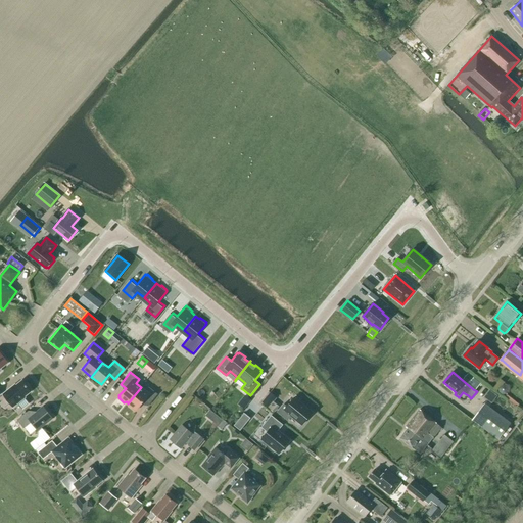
[(2,394),(12,408),(25,397),(25,396),(31,391),(21,381),(15,386),(14,385),(2,394)]
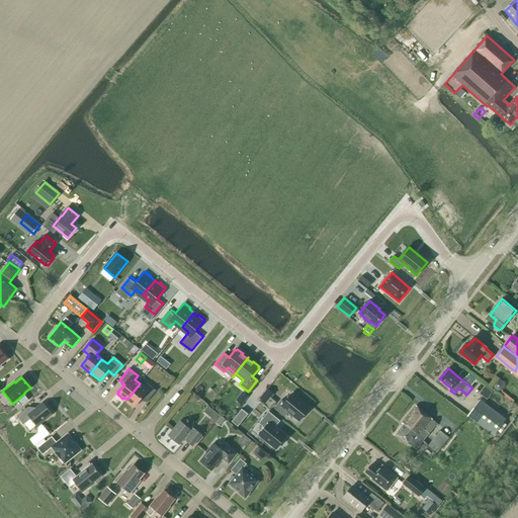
[(503,387),(502,383),(499,381),(495,381),(493,384),(494,389),(497,391),(501,391),(503,387)]
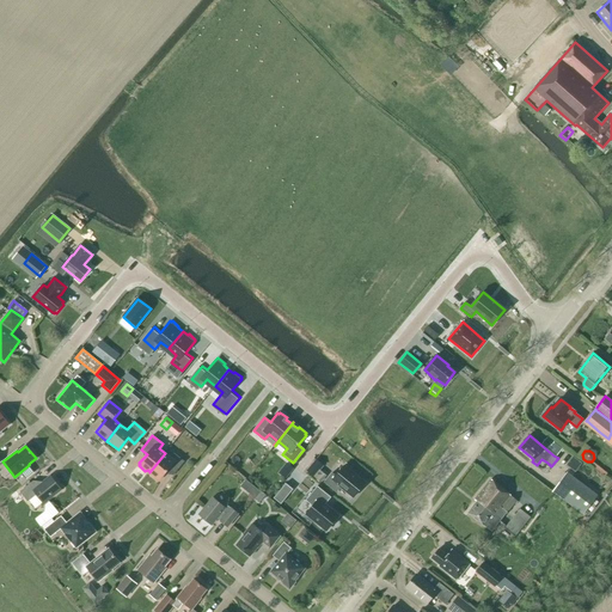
[(171,458),(165,453),(150,472),(151,473),(152,476),(158,481),(159,479),(160,481),(167,471),(173,476),(184,461),(175,453),(171,458)]
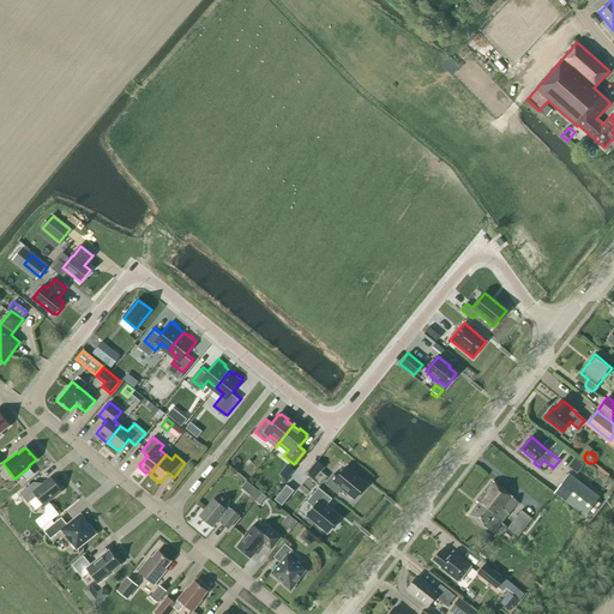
[(317,462),(307,473),(314,477),(323,467),(317,462)]
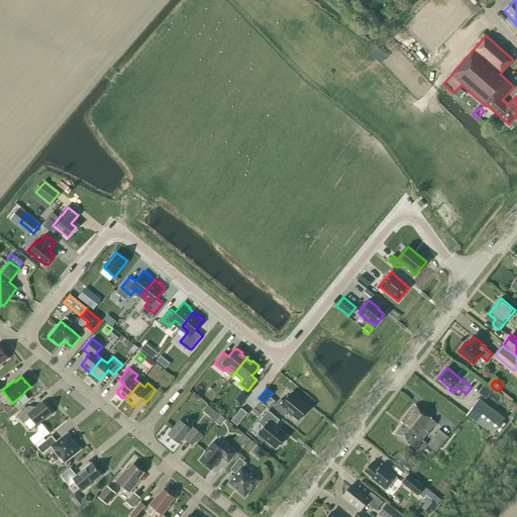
[(280,400),(274,407),(284,416),(288,411),(299,420),(308,408),(291,394),(284,402),(280,400)]
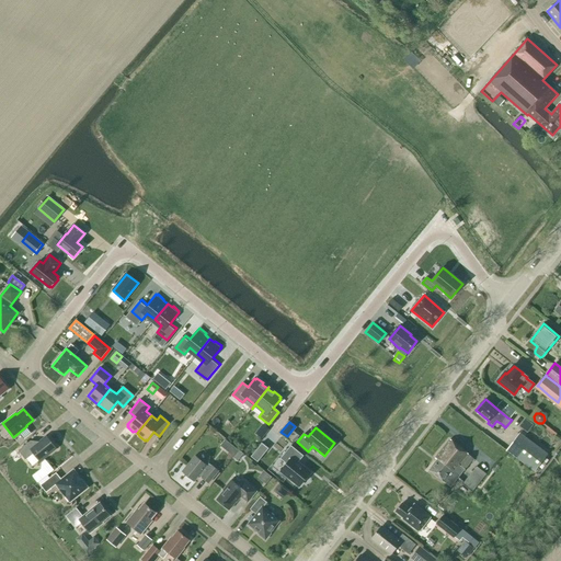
[(506,450),(535,472),(547,455),(519,433),(506,450)]
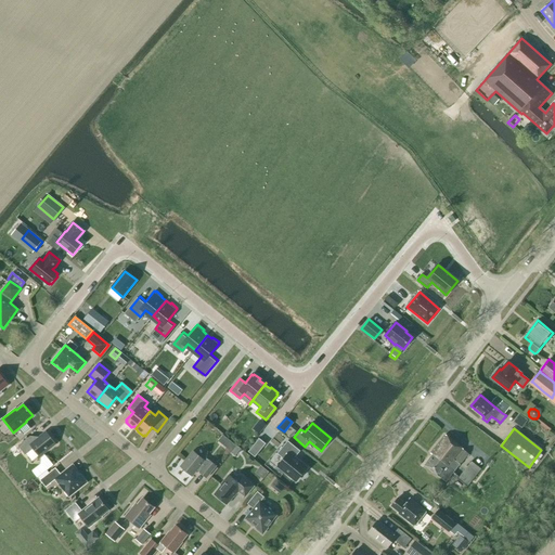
[(33,449),(39,456),(55,443),(46,431),(34,441),(29,436),(17,446),(25,455),(33,449)]
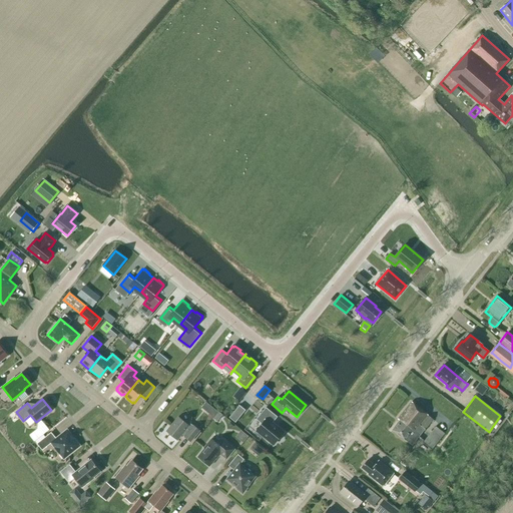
[(407,442),(412,446),(433,420),(412,402),(398,419),(400,421),(392,430),(407,442)]
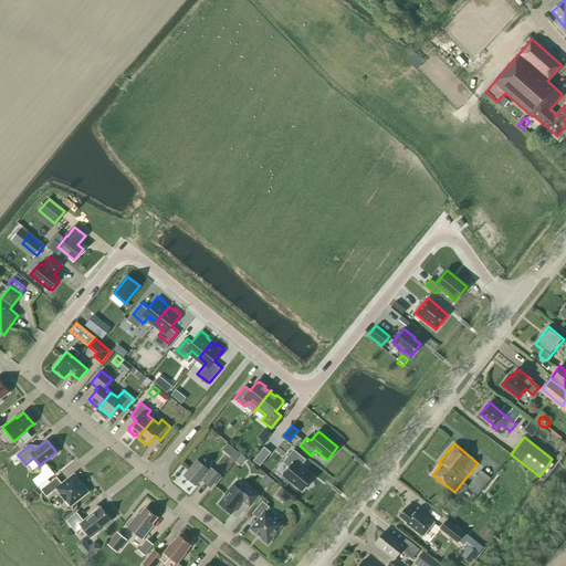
[(264,447),(253,461),(260,467),(271,452),(264,447)]
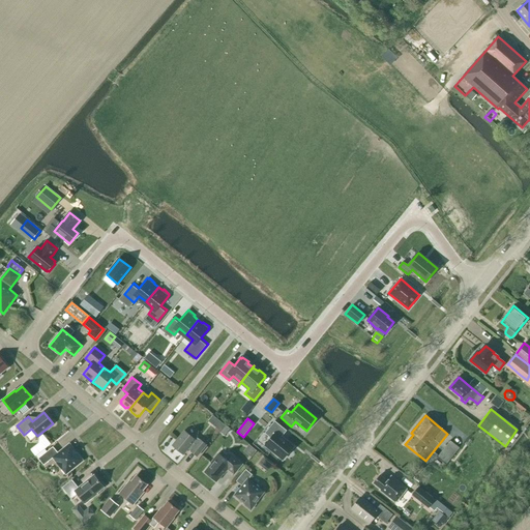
[(219,421),(214,427),(221,432),(225,425),(219,421)]
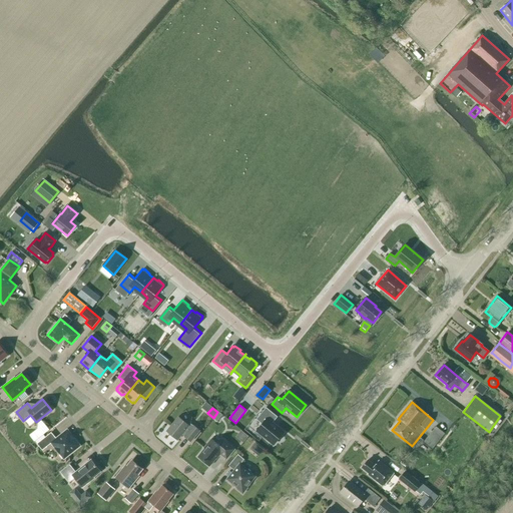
[(274,445),(284,433),(273,423),(278,417),(266,408),(255,420),(262,424),(257,431),(274,445)]
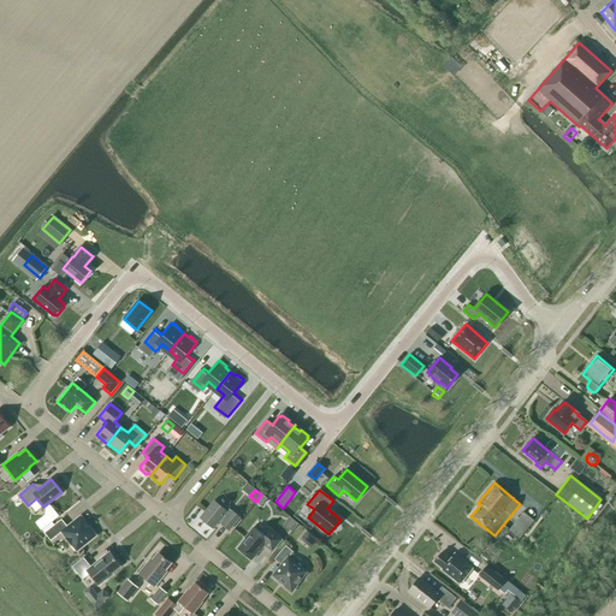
[(261,507),(267,498),(262,495),(256,502),(261,507)]
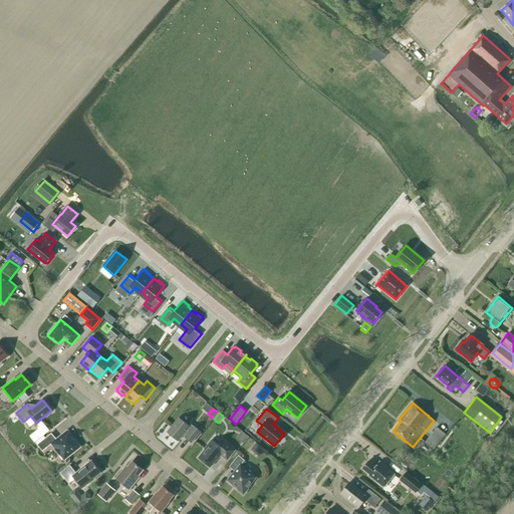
[(182,436),(191,443),(200,432),(190,424),(188,426),(179,419),(167,433),(178,441),(182,436)]
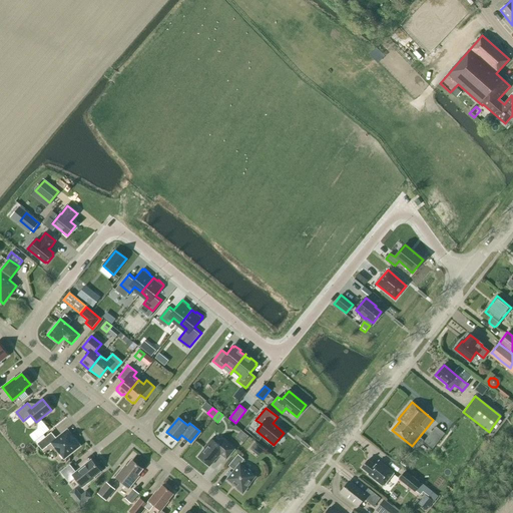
[(34,441),(49,430),(41,421),(38,423),(37,429),(29,435),(34,441)]
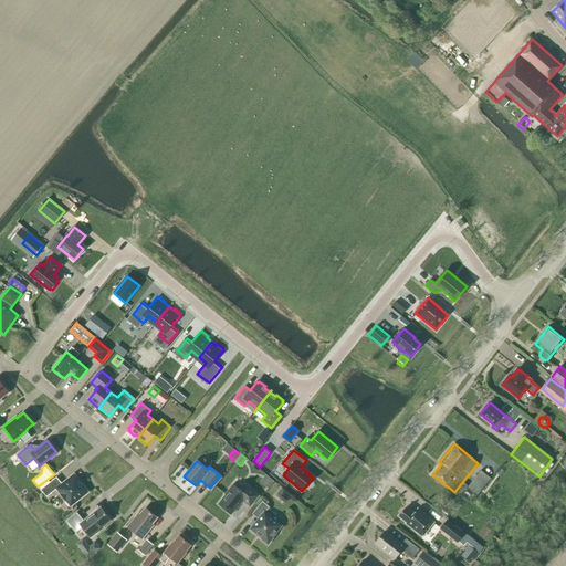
[(490,479),(480,471),(467,488),(477,496),(490,479)]
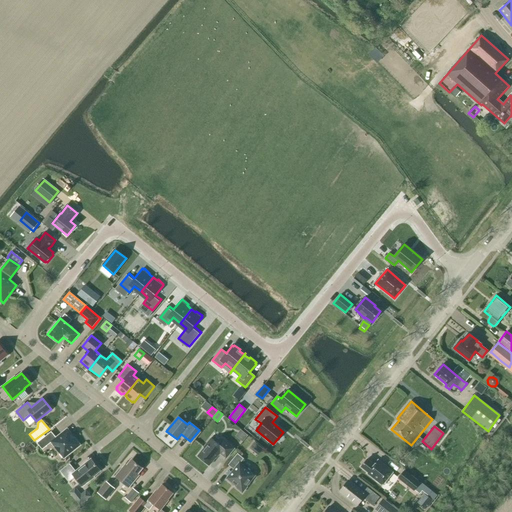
[(51,432),(37,443),(42,449),(51,442),(60,453),(64,458),(79,445),(69,432),(67,429),(56,438),(51,432)]
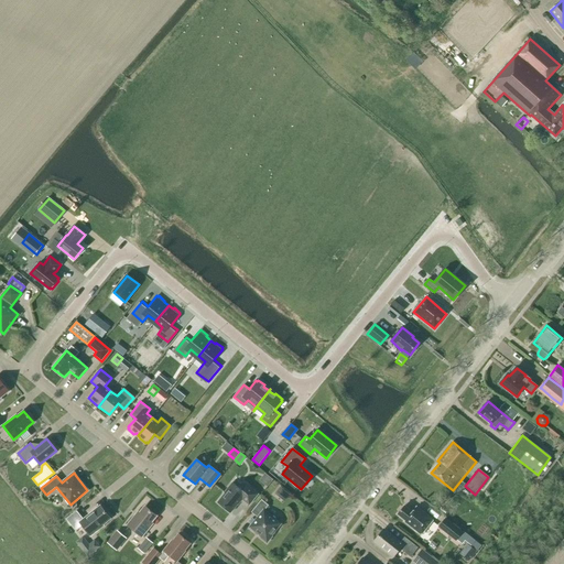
[(266,473),(260,479),(267,486),(273,479),(266,473)]
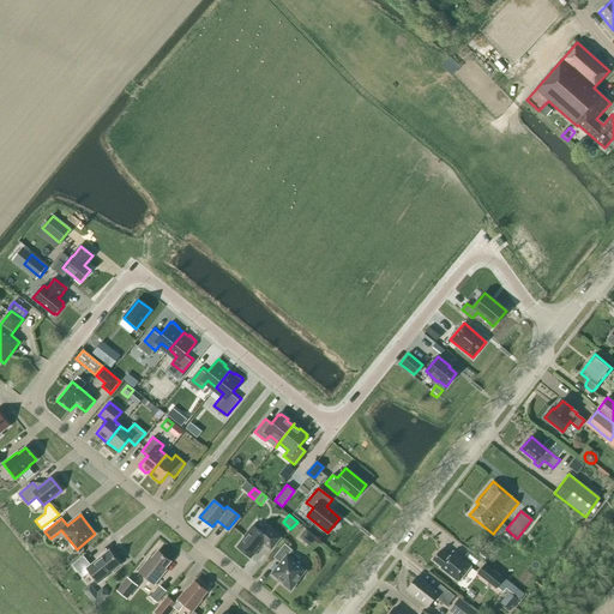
[(236,547),(251,558),(263,543),(271,549),(281,539),(269,528),(264,535),(253,525),(244,536),(245,537),(236,547)]
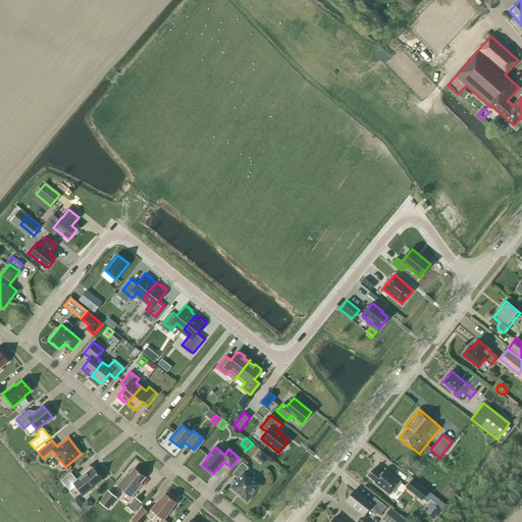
[(239,478),(231,487),(242,497),(241,498),(247,502),(252,497),(251,496),(259,485),(244,472),(248,468),(242,463),(232,474),(239,478)]
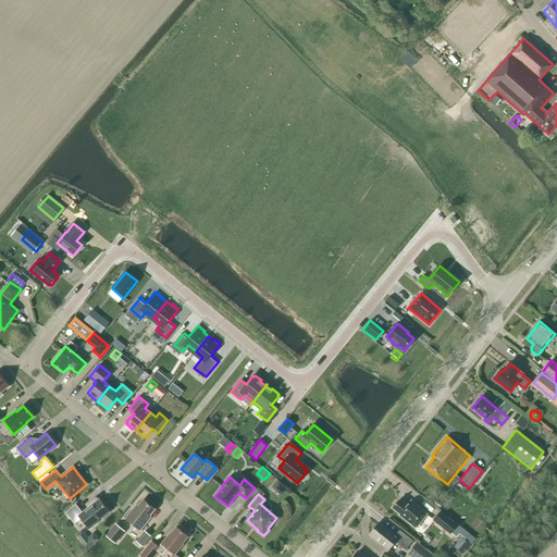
[(82,512),(75,505),(65,512),(75,524),(81,519),(89,530),(97,523),(96,523),(109,512),(99,499),(82,512)]
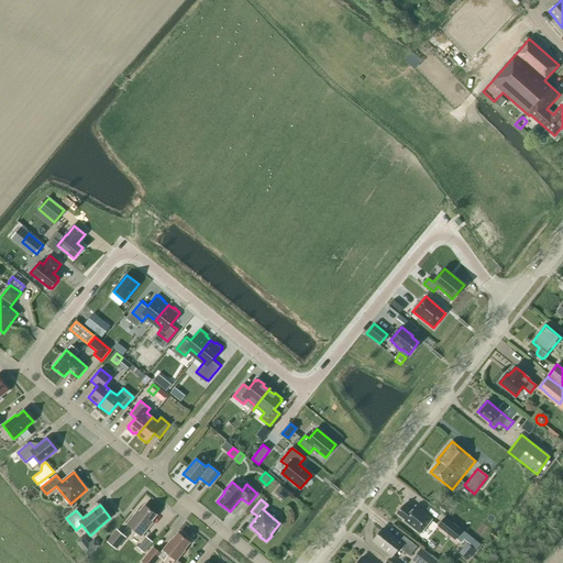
[(404,505),(397,514),(405,520),(404,521),(420,533),(432,519),(416,506),(411,511),(404,505)]
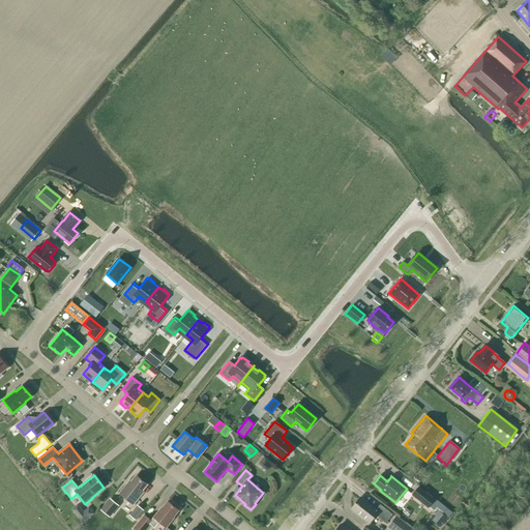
[(126,486),(119,494),(133,504),(143,492),(142,491),(147,484),(137,476),(127,487),(126,486)]
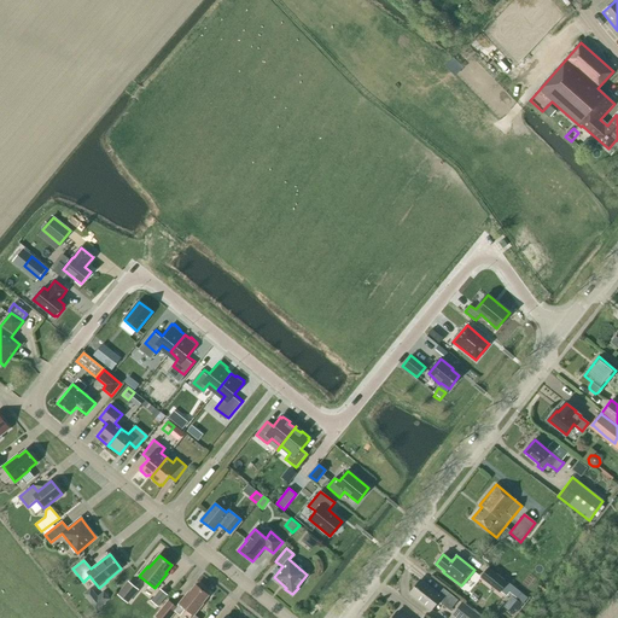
[(507,583),(488,567),(479,577),(500,593),(501,592),(507,583)]
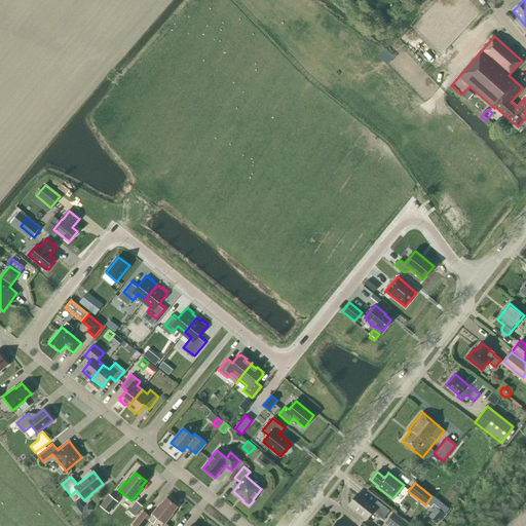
[(100,506),(109,514),(118,502),(109,495),(100,506)]
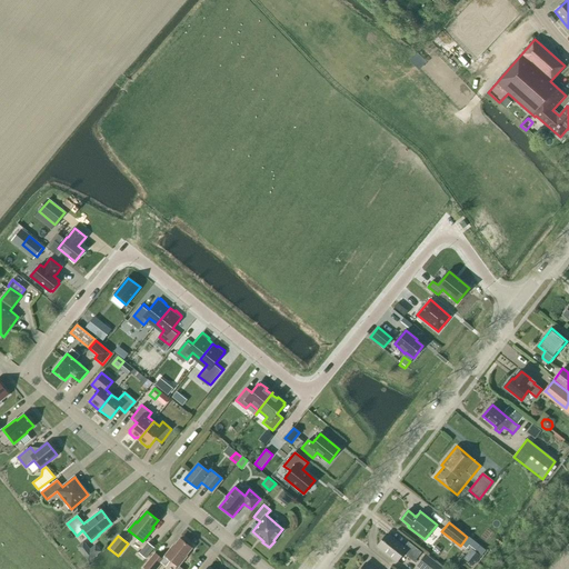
[(402,553),(413,562),(421,552),(408,541),(403,548),(388,536),(379,547),(397,561),(402,553)]
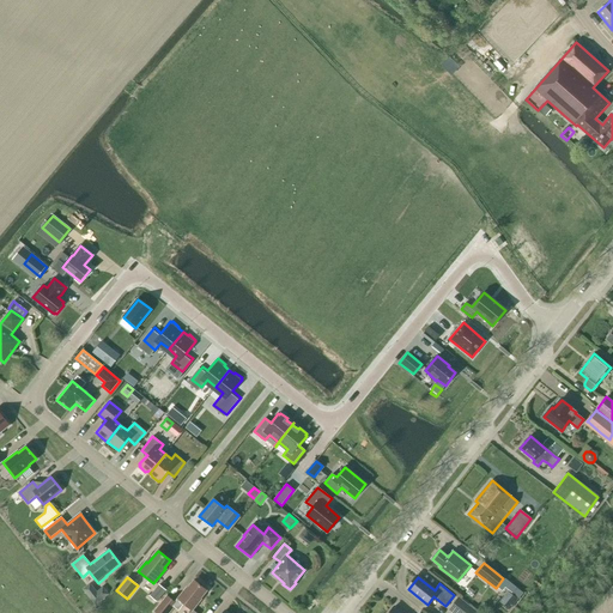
[(497,587),(502,592),(505,588),(513,594),(516,589),(503,578),(497,587)]
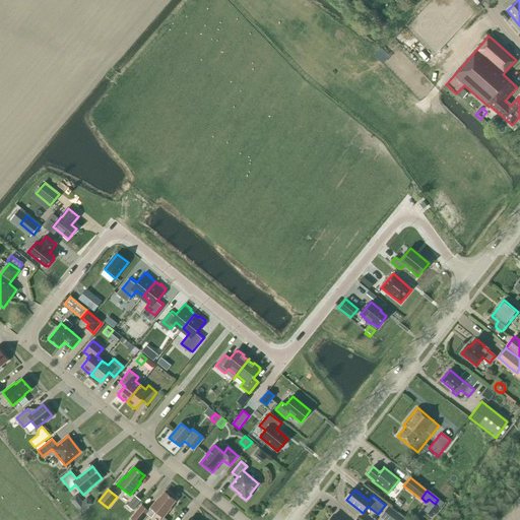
[(158,498),(150,508),(147,511),(149,513),(147,516),(151,518),(155,512),(163,518),(171,508),(170,508),(176,501),(165,493),(159,499),(158,498)]
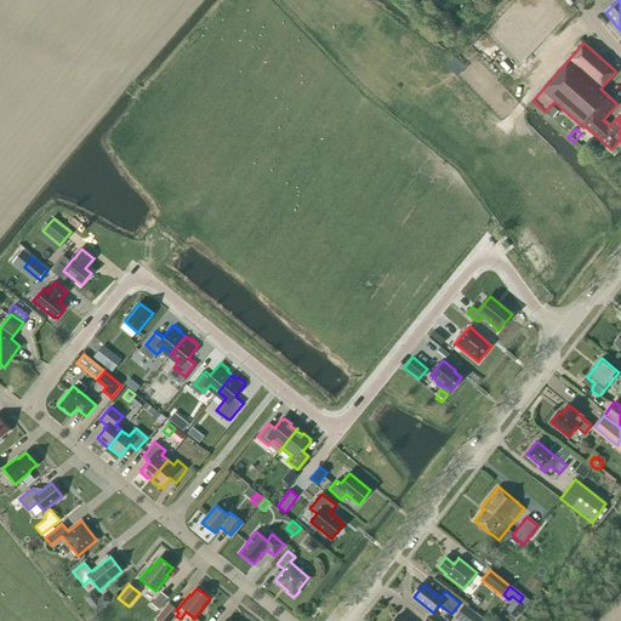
[(152,604),(159,610),(169,598),(161,592),(152,604)]
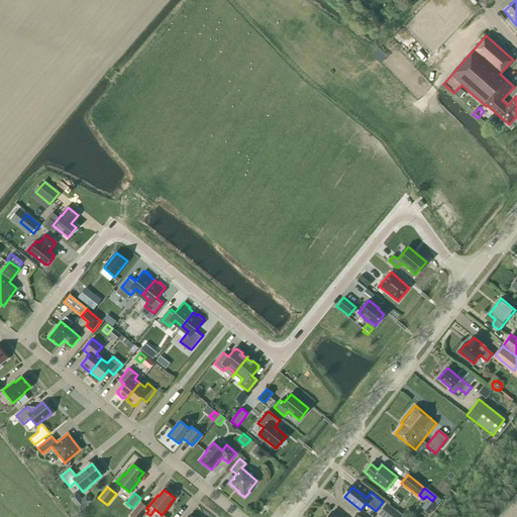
[(87,495),(75,505),(80,511),(92,501),(87,495)]
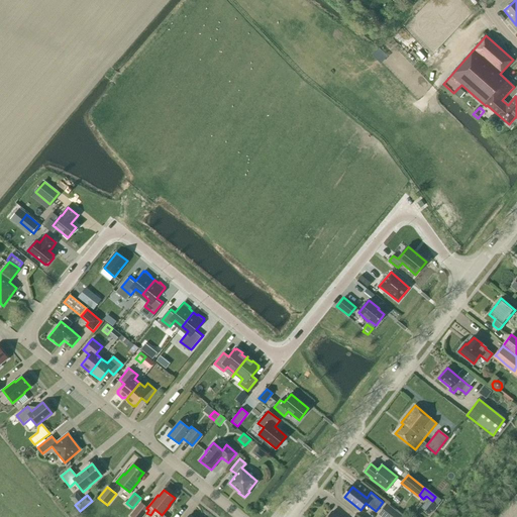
[(436,506),(428,499),(421,508),(429,515),(436,506)]
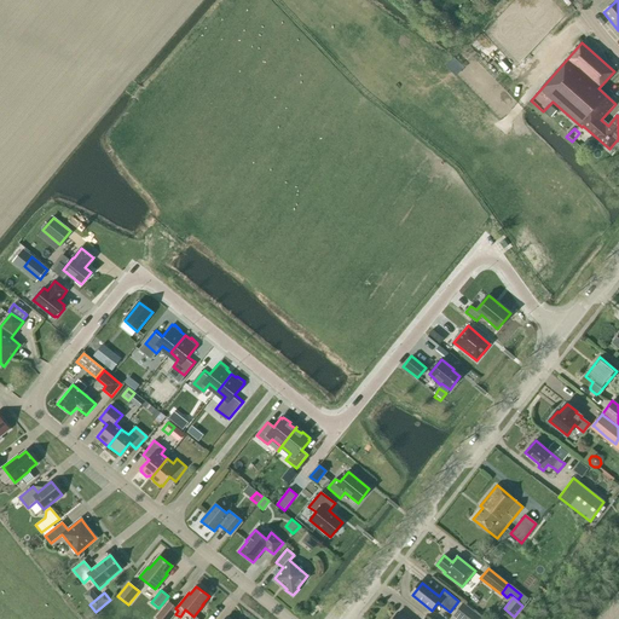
[(156,617),(157,618),(171,618),(175,614),(178,611),(175,608),(168,602),(156,617)]
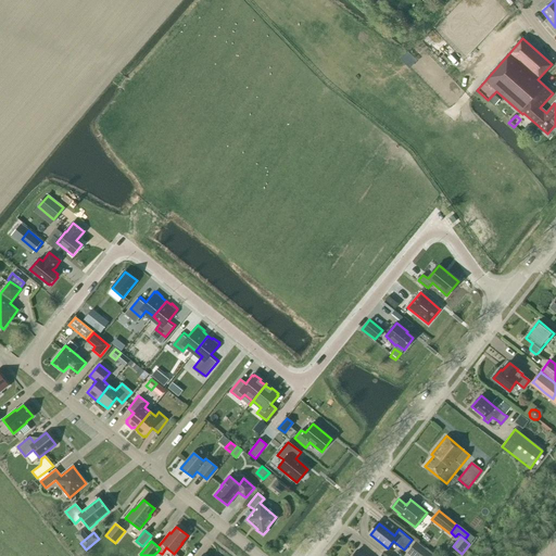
[(406,552),(411,555),(434,555),(436,555),(416,541),(406,552)]
